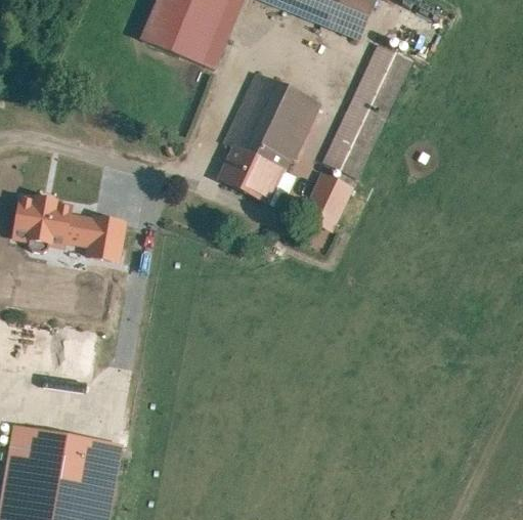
[(154,0),(138,38),(215,70),(243,0),(154,0)]
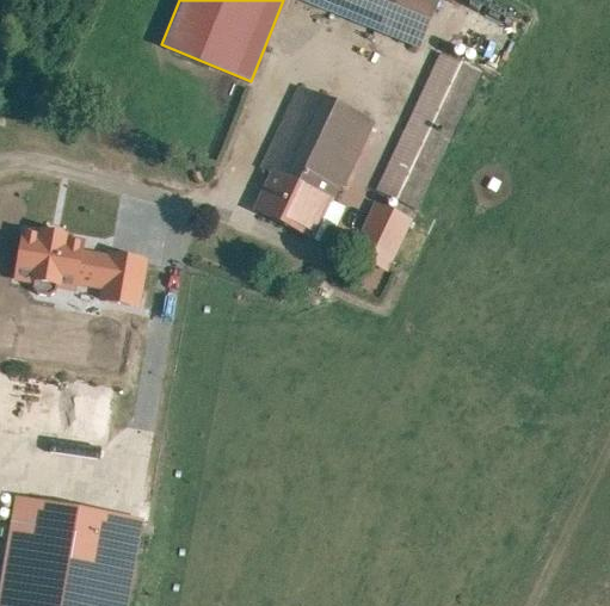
[(307,0),(420,45),(439,0),(307,0)]
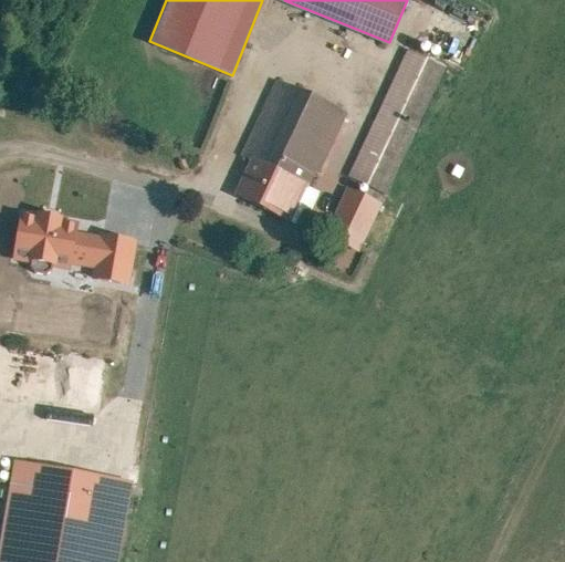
[(447,64),(408,47),(348,175),(387,193),(447,64)]
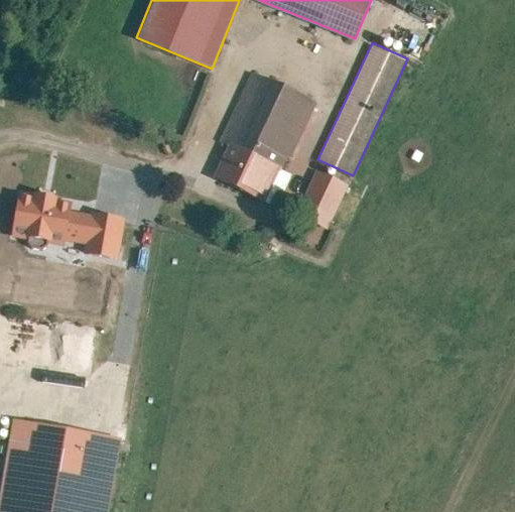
[(317,100),(250,69),(216,139),(225,144),(210,176),(265,203),(288,154),(291,156),(317,100)]
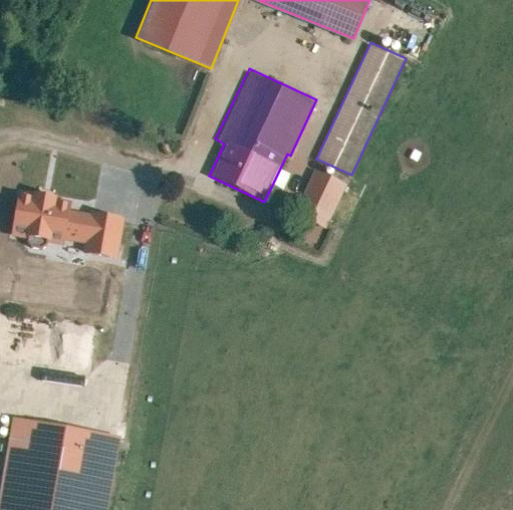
[(346,182),(315,167),(294,212),(326,227),(346,182)]
